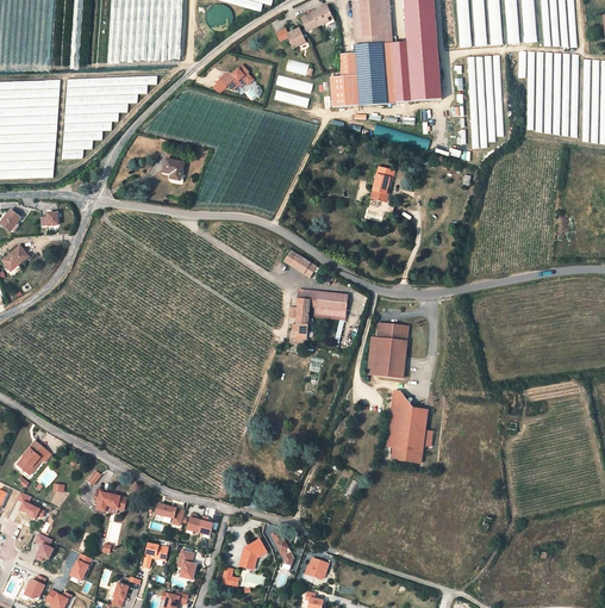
[(350,0),(357,42),(395,36),(390,0),(350,0)]
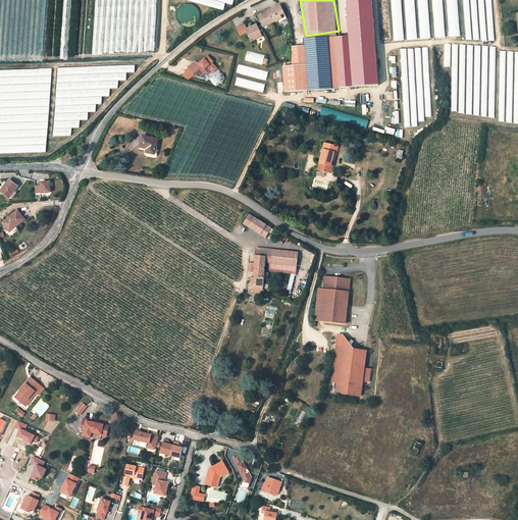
[(466,0),(469,43),(498,41),(495,0),(466,0)]
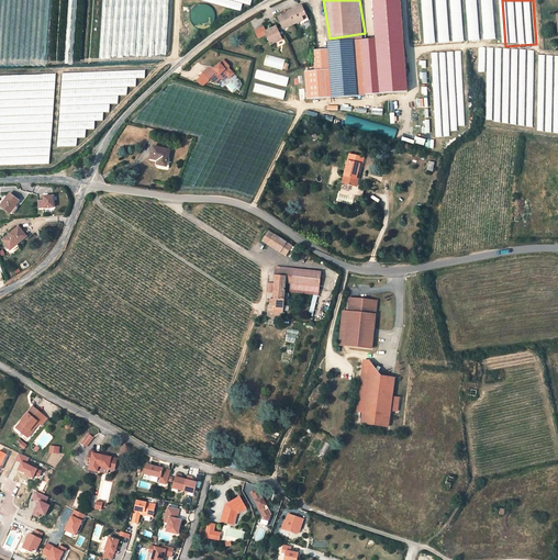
[(276,25),(264,32),(264,33),(271,46),(283,40),(279,32),(308,18),(301,3),(286,10),(287,13),(277,19),(281,28),(278,29),(276,25)]
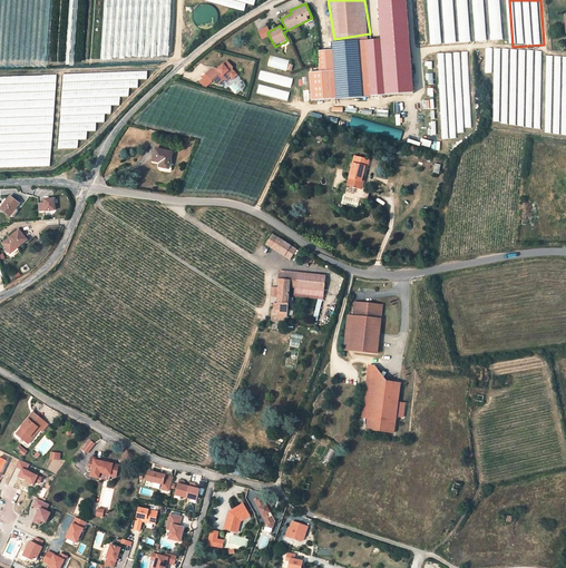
[(265,27),(256,31),(260,37),(267,33),(267,32),(265,27)]
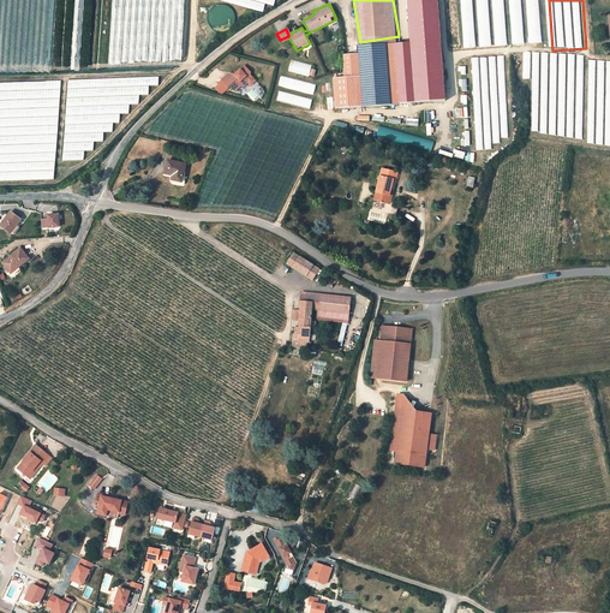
[(408,96),(399,36),(360,42),(362,49),(371,102),(408,96)]
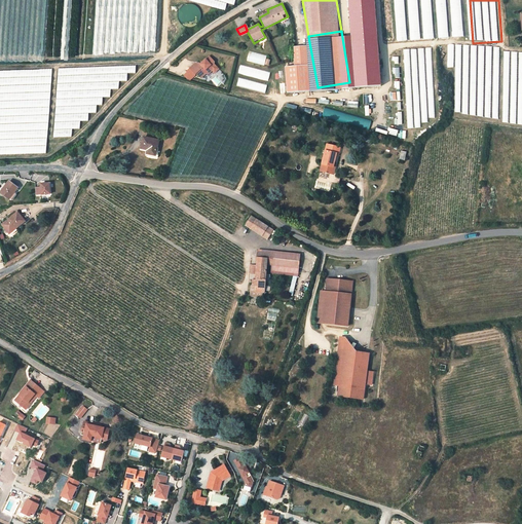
[(318,87),(309,42),(296,44),(299,64),(290,65),(294,90),(318,87)]
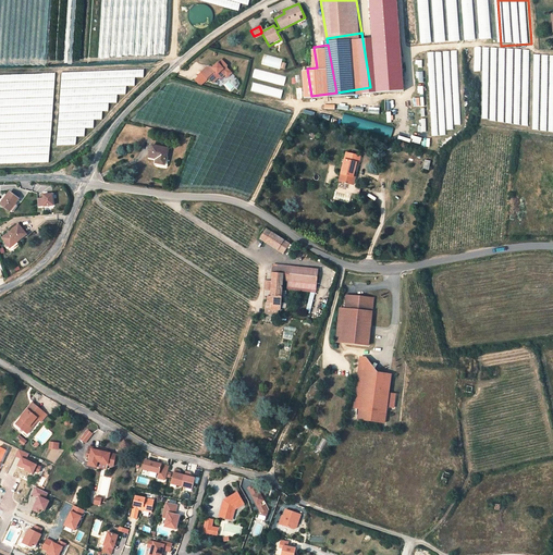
[(552,57),(538,57),(537,76),(532,76),(533,51),(479,49),(478,73),(488,74),(484,124),(533,126),(533,134),(552,135),(552,57)]
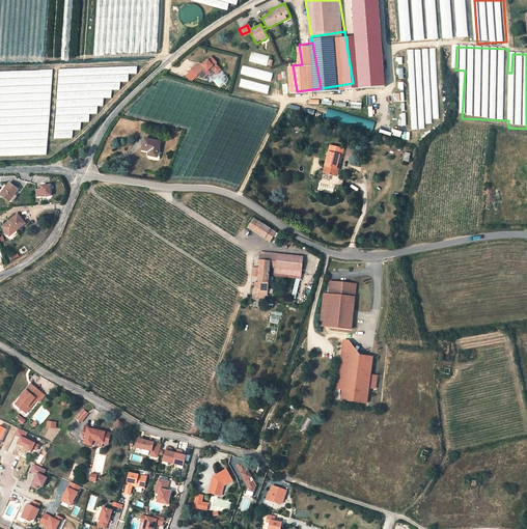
[(212,68),(213,67),(216,65),(213,61),(214,60),(210,55),(201,61),(196,61),(190,66),(195,73),(196,72),(199,76),(204,72),(207,72),(212,68)]
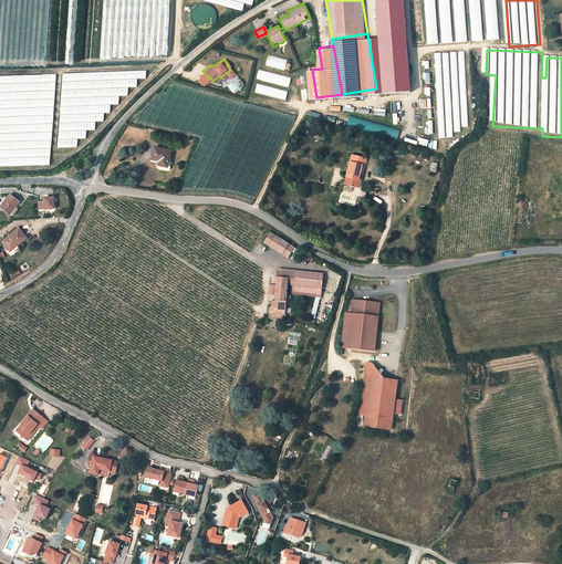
[(158,157),(157,160),(167,163),(170,146),(154,143),(151,156),(158,157)]
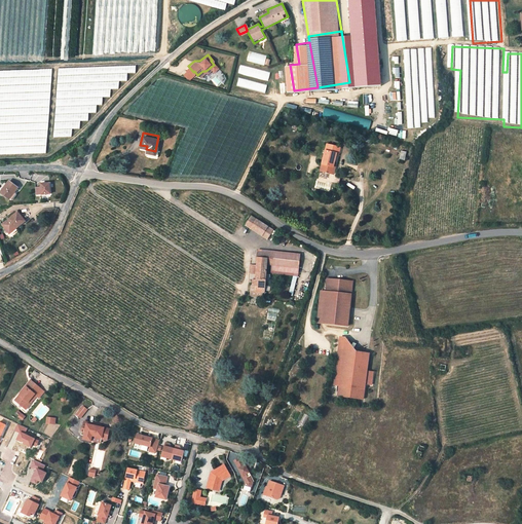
[(330,145),(315,141),(307,175),(326,181),(328,174),(322,172),(324,165),(322,164),(325,150),(328,151),(330,145)]
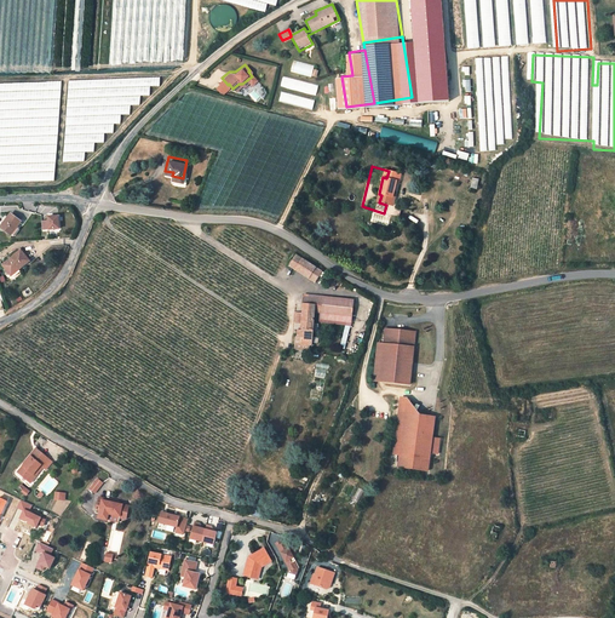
[(0,224),(6,230),(12,222),(13,223),(18,218),(7,210),(0,218),(0,224)]
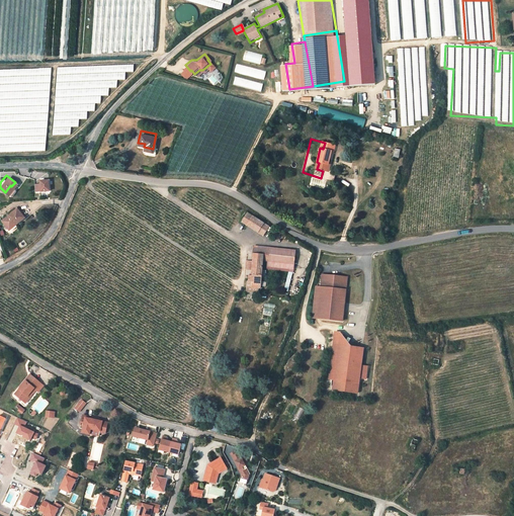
[(38,179),(32,180),(33,187),(48,186),(47,175),(37,176),(38,179)]
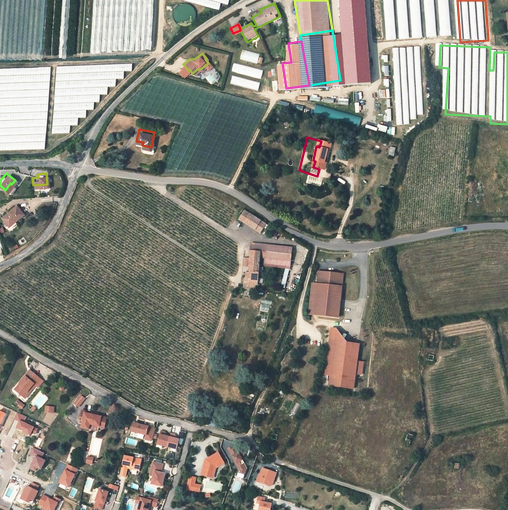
[(22,212),(14,203),(2,213),(9,222),(22,212)]
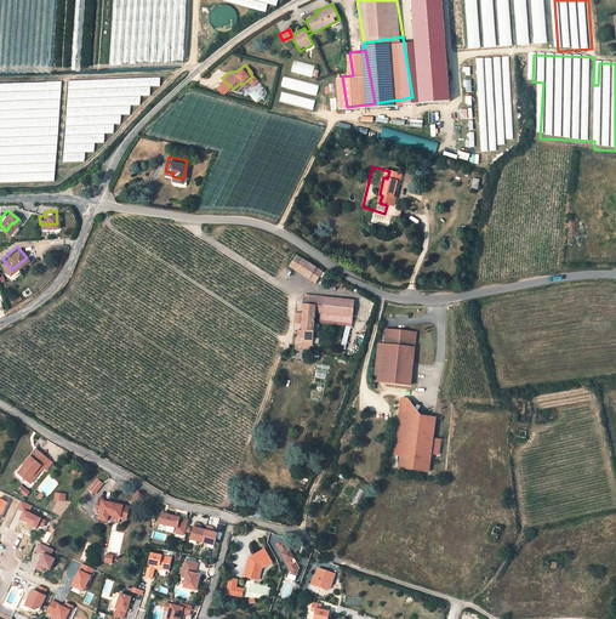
[(291,265),(317,282),(324,271),(300,254),(291,265)]
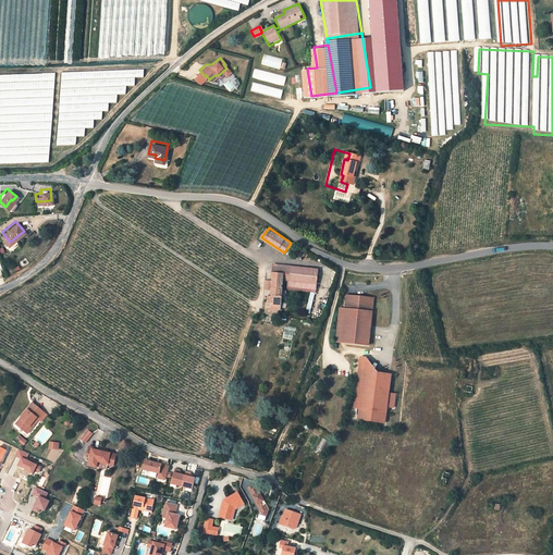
[(274,264),(273,271),(285,273),(284,280),(289,280),(287,288),(316,293),(319,269),(274,264)]
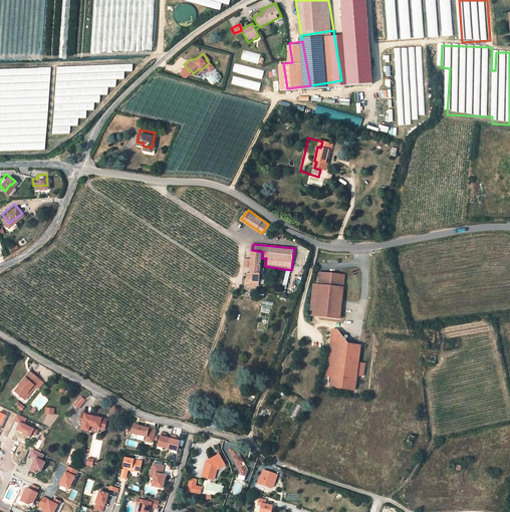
[(252,273),(250,284),(256,285),(259,285),(262,258),(263,252),(252,250),(251,259),(250,266),(249,273),(252,273)]
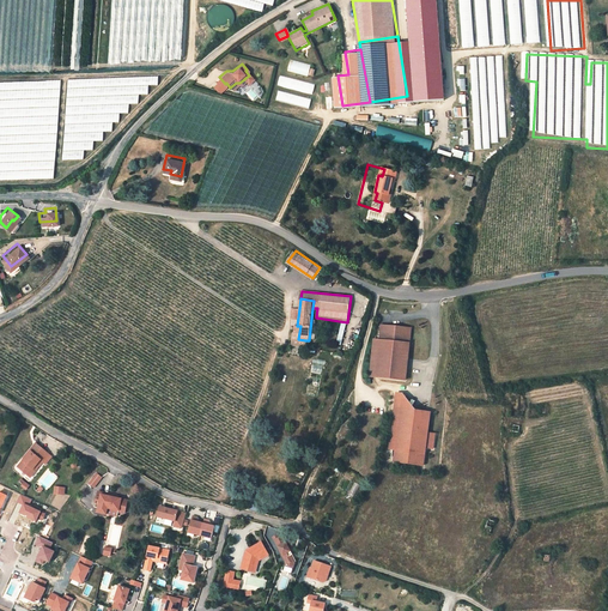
[(369,375),(375,375),(405,379),(409,334),(411,326),(381,324),(378,338),(374,338),(369,375)]
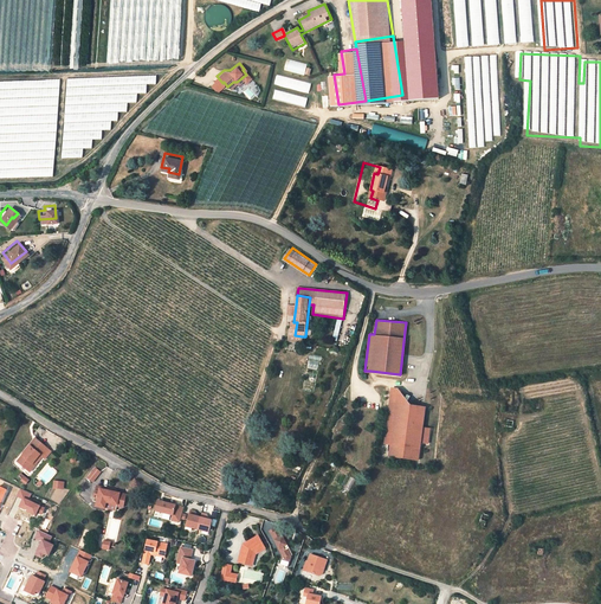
[(297,322),(293,322),(292,322),(292,327),(289,327),(288,340),(301,342),(302,336),(295,335),(297,322)]
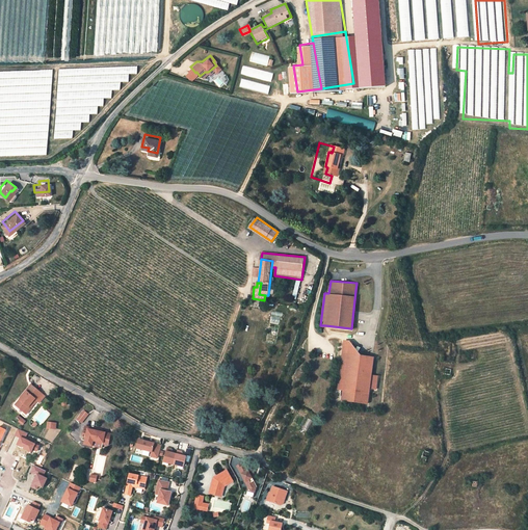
[(374,386),(376,373),(369,372),(372,354),(359,353),(347,339),(342,338),(336,387),(341,387),(340,397),(366,401),(368,386),(374,386)]
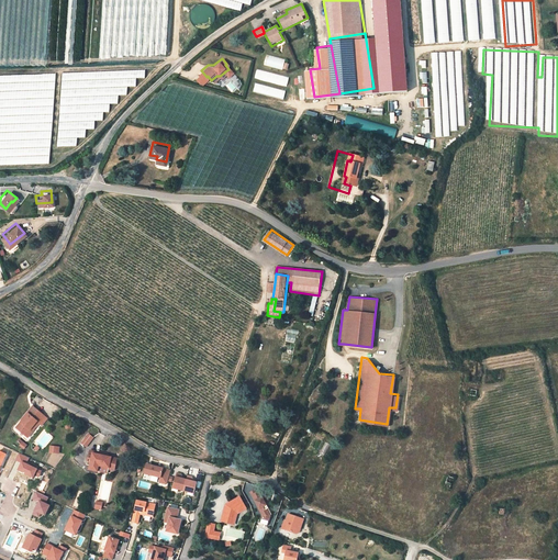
[(17,426),(26,433),(30,428),(37,420),(40,420),(45,413),(33,403),(28,410),(29,411),(17,426)]
